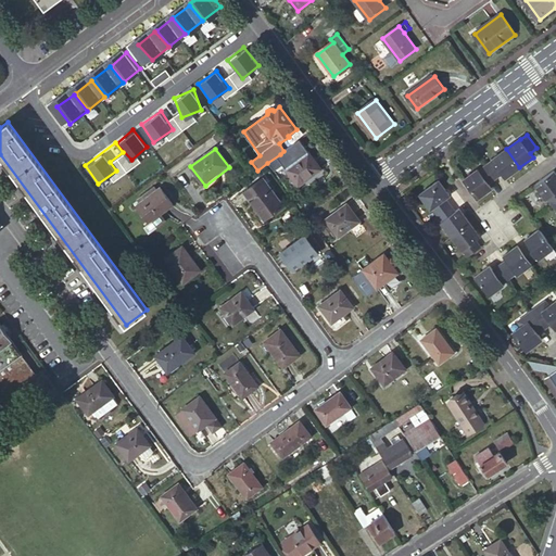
[(492,161),(485,165),(495,178),(502,174),(505,178),(519,167),(506,149),(491,160),(492,161)]
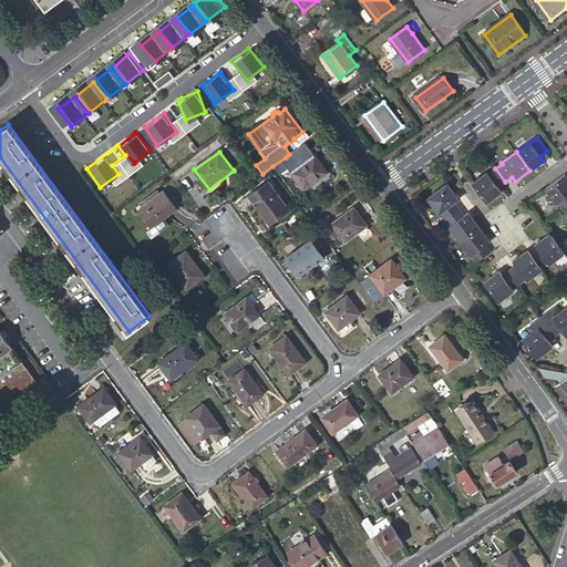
[(328,172),(315,155),(295,169),(307,187),(328,172)]
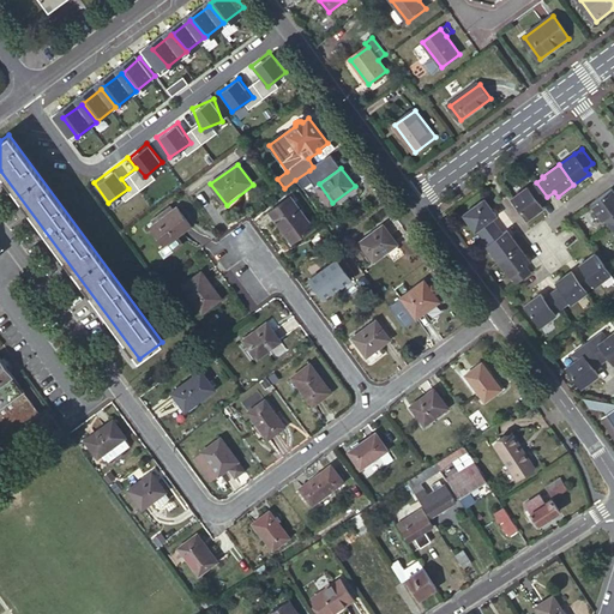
[(309,170),(295,180),(301,187),(314,178),(309,170)]
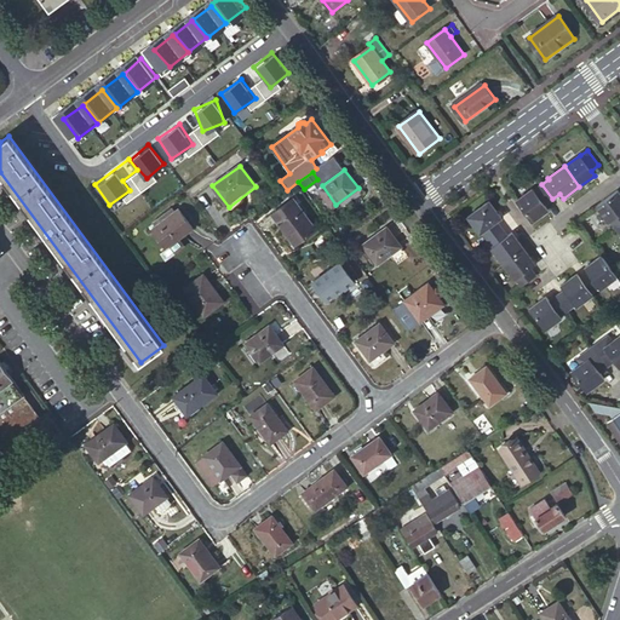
[(533,188),(516,200),(532,222),(549,210),(545,205),(552,199),(541,184),(534,189),(533,188)]
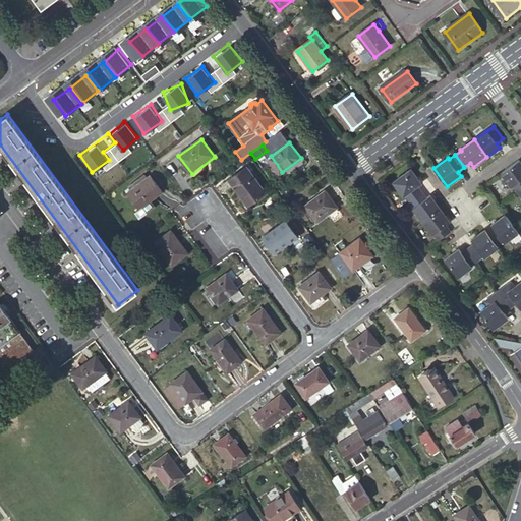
[(520,162),(519,160),(501,173),(512,187),(513,186),(517,191),(520,188),(520,162)]
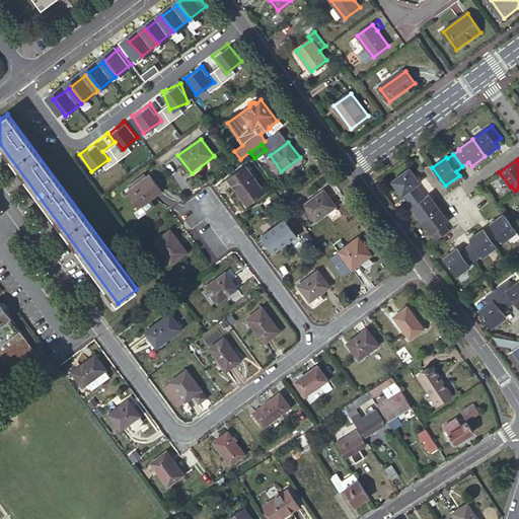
[(266,192),(246,166),(228,179),(247,205),(266,192)]
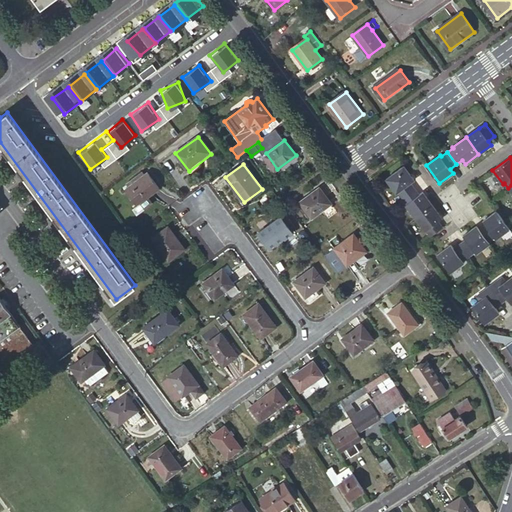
[(403,165),(386,178),(396,192),(398,191),(402,197),(414,188),(410,182),(413,179),(403,165)]
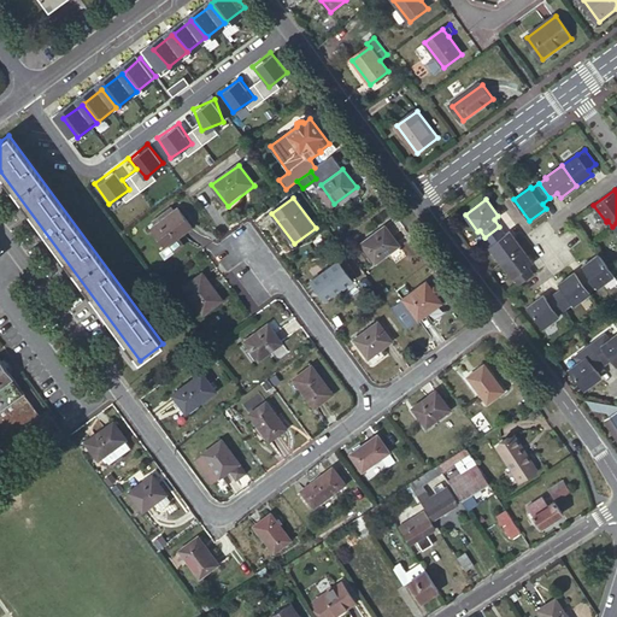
[(178,209),(174,212),(154,225),(151,229),(163,244),(165,247),(177,239),(192,227),(178,209)]
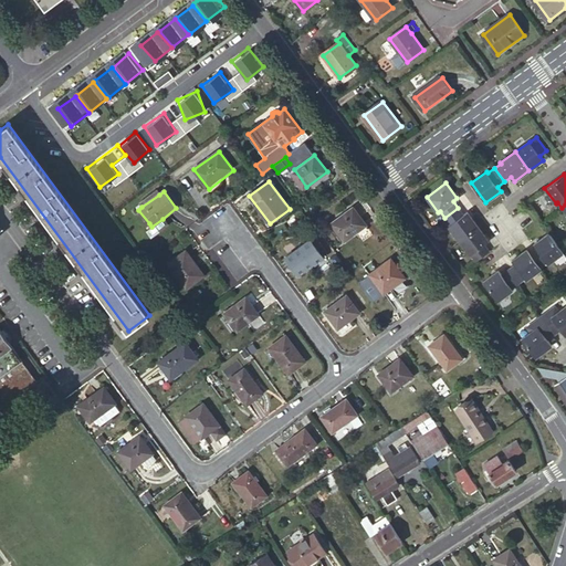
[(142,207),(159,195),(157,191),(140,205),(142,207)]
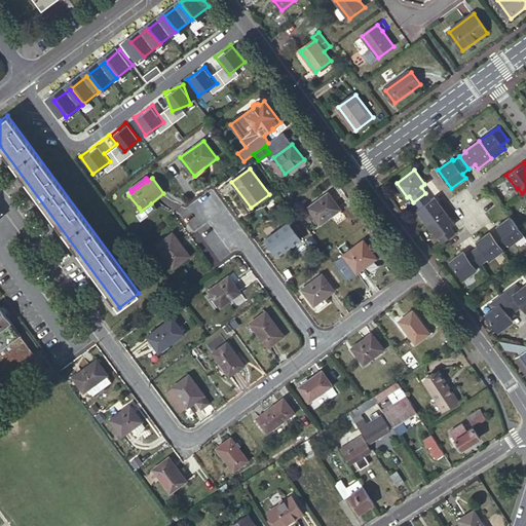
[(340,209),(328,193),(309,207),(321,221),(322,223),(340,209)]
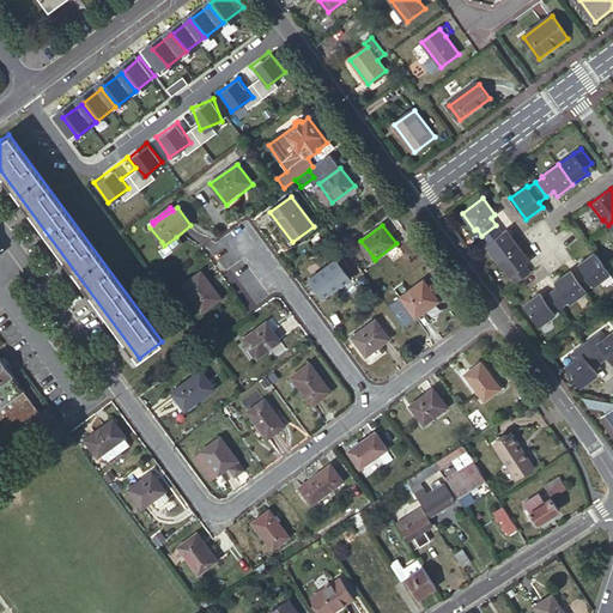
[(496,225),(481,236),(486,243),(485,244),(497,260),(517,246),(505,229),(501,232),(496,225)]
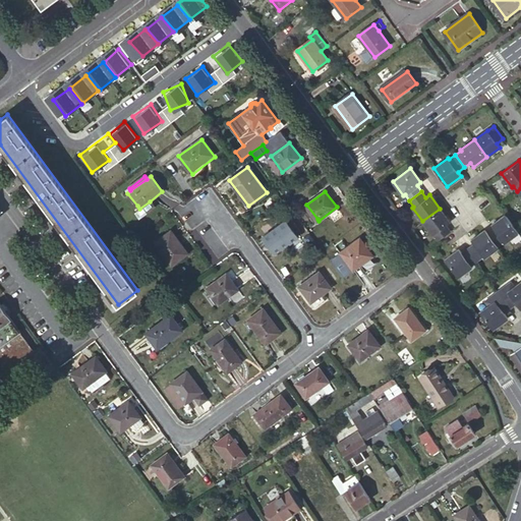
[(155,208),(150,201),(139,209),(137,206),(133,209),(140,219),(155,208)]
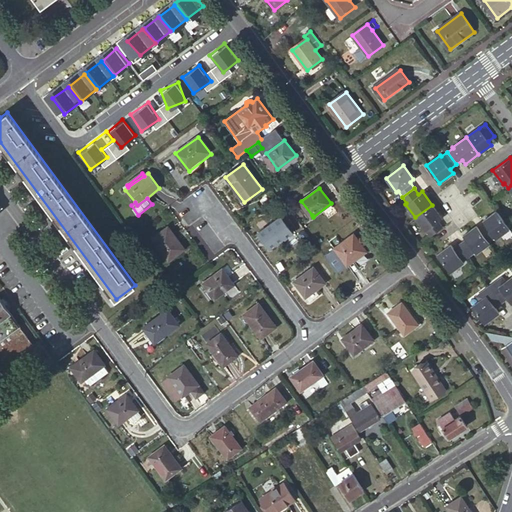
[(301,201),(298,203),(309,217),(312,215),(301,201)]
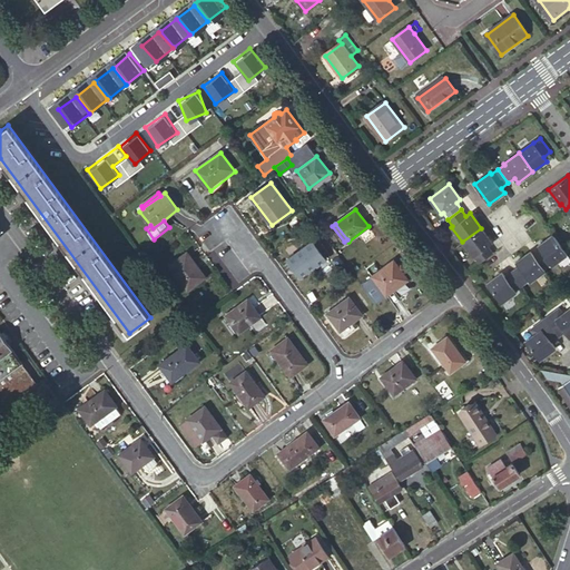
[(481,228),(462,242),(473,257),(474,256),(479,263),(482,261),(492,253),(488,246),(492,243),(481,228)]
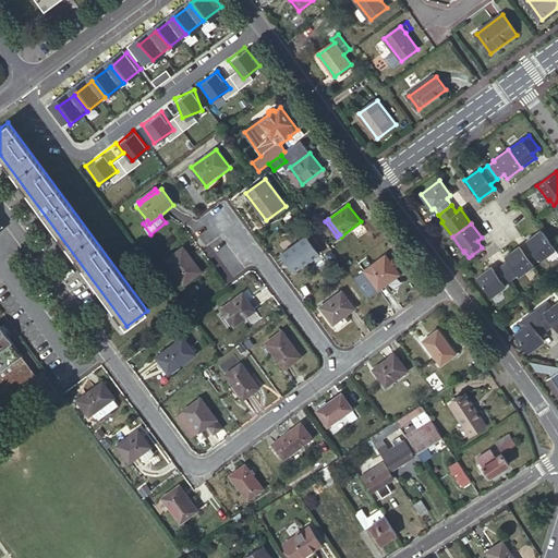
[(555,249),(541,230),(526,241),(530,245),(522,250),(532,263),(540,258),(540,259),(555,249)]
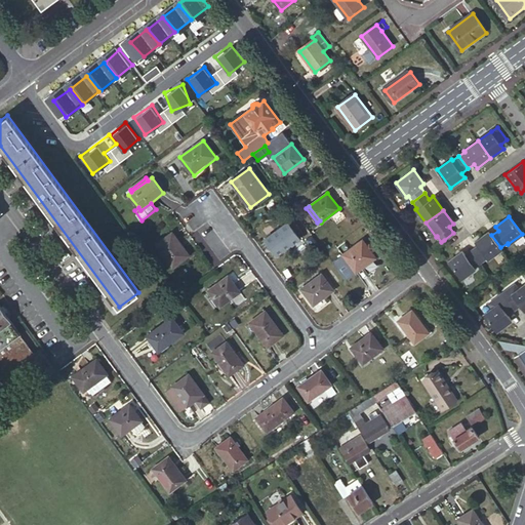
[(290,243),(290,244),(299,238),(288,221),(265,239),(276,253),(290,243)]
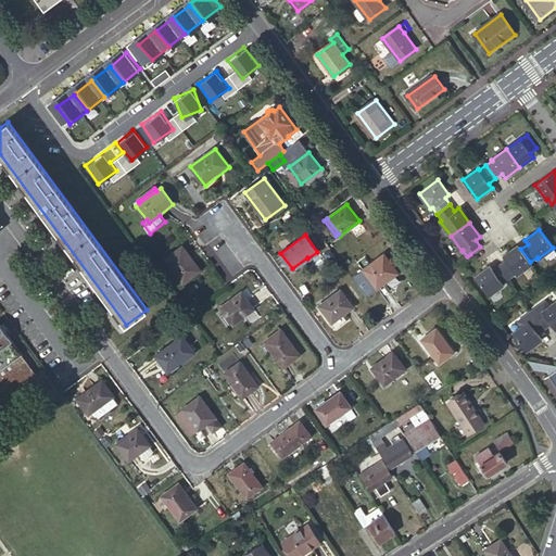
[(520,249),(517,244),(503,255),(506,261),(498,265),(508,278),(515,274),(516,275),(531,263),(530,262),(520,249)]
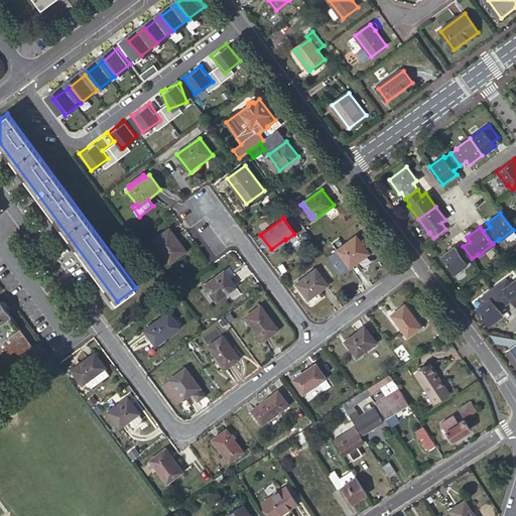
[(185,251),(169,229),(153,240),(170,262),(185,251)]
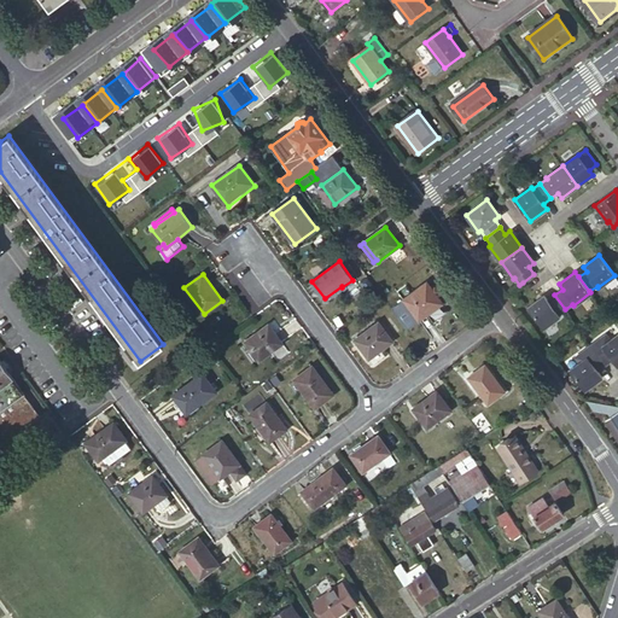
[(403,299),(406,303),(417,318),(419,321),(442,303),(436,295),(432,291),(426,283),(403,299)]
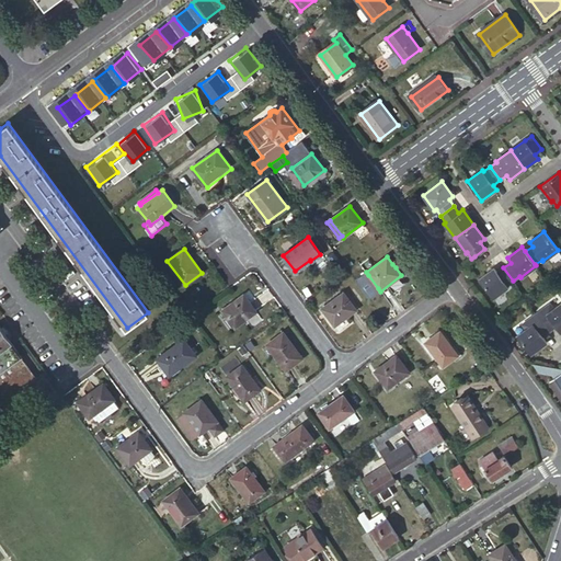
[(312,264),(310,261),(310,260),(295,271),(298,275),(312,264)]
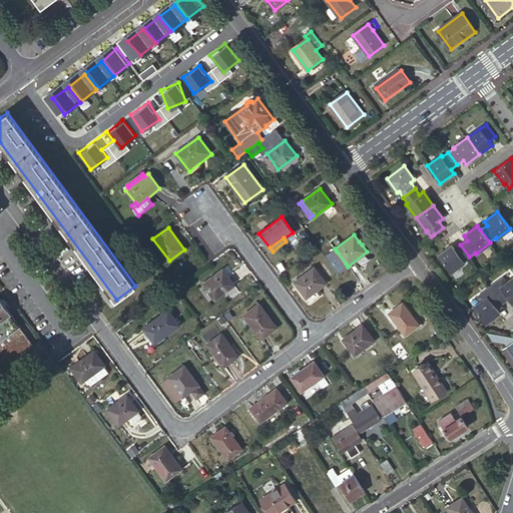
[(463,262),(469,257),(460,244),(454,248),(451,244),(438,255),(451,273),(464,263),(463,262)]
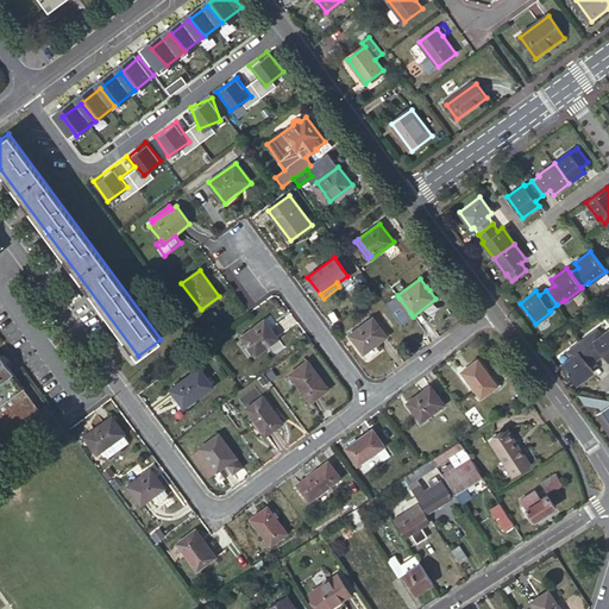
[(410,313),(400,299),(395,302),(405,316),(410,313)]
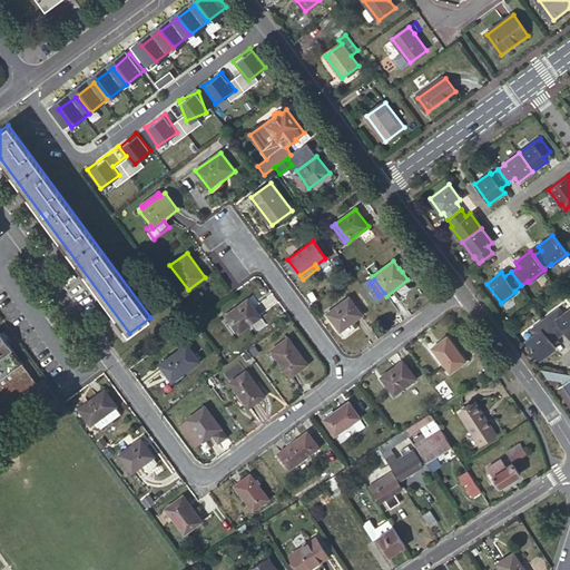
[(363,314),(350,297),(328,313),(341,331),(363,314)]
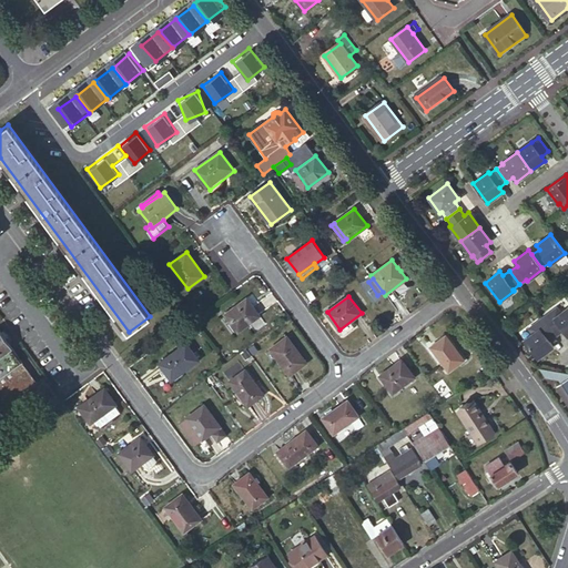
[(260,316),(247,298),(225,314),(239,332),(260,316)]
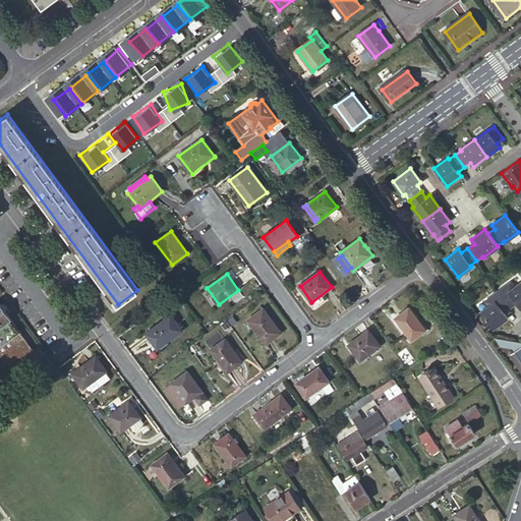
[(498,291),(510,308),(516,304),(520,309),(520,308),(520,281),(514,287),(511,282),(498,291)]
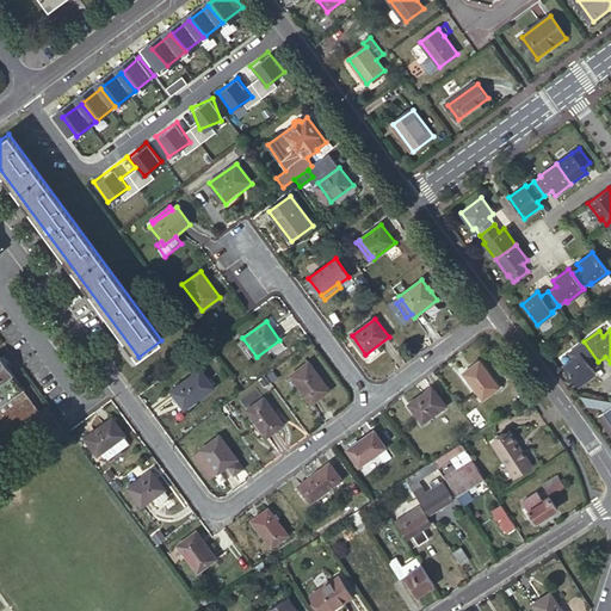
[(562,365),(576,386),(585,381),(588,378),(596,372),(591,366),(598,362),(584,341),(568,353),(573,358),(562,365)]
